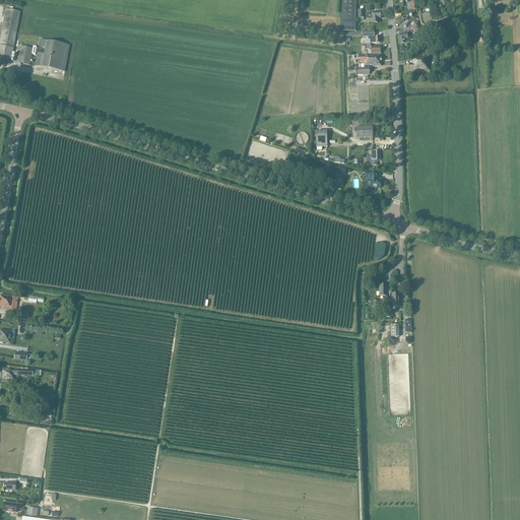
[(340,0),(341,31),(356,31),(356,0),(340,0)]
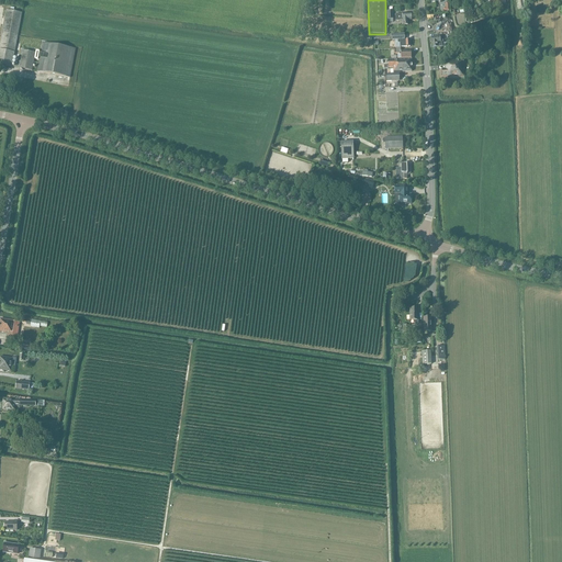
[(0,46),(0,47),(15,51),(22,13),(7,10),(0,46)]
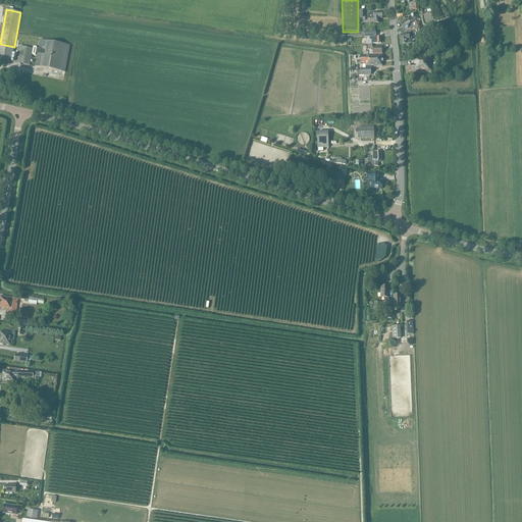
[(367,13),(368,19),(374,19),(374,23),(379,23),(379,18),(382,18),(382,12),(367,13)]
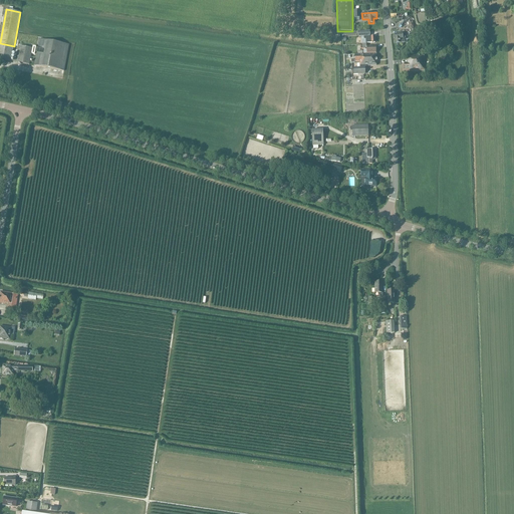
[(409,19),(409,18),(397,20),(397,22),(398,30),(410,28),(409,24),(409,19)]
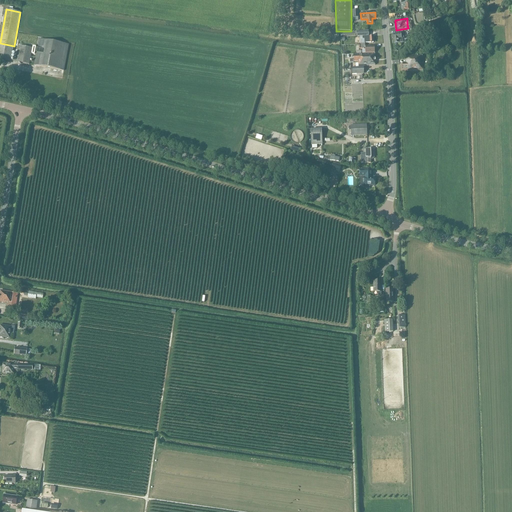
[(403,40),(404,40),(404,38),(401,38),(400,33),(393,34),(395,43),(403,42),(403,40)]
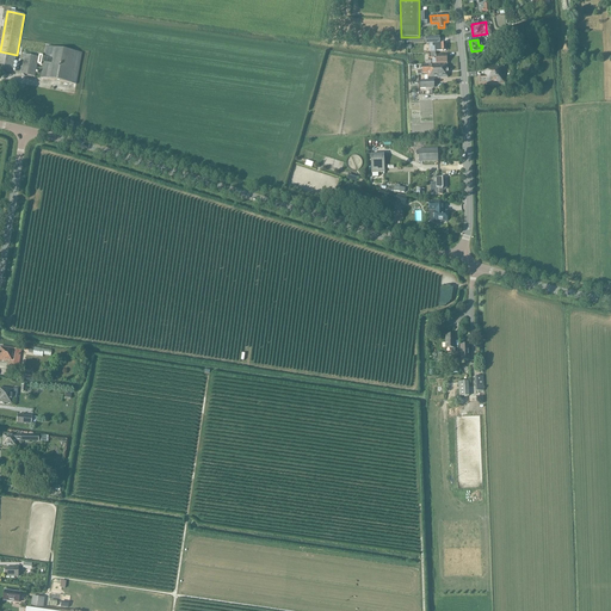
[(432,44),(433,53),(437,53),(437,51),(445,50),(445,43),(440,43),(432,44)]
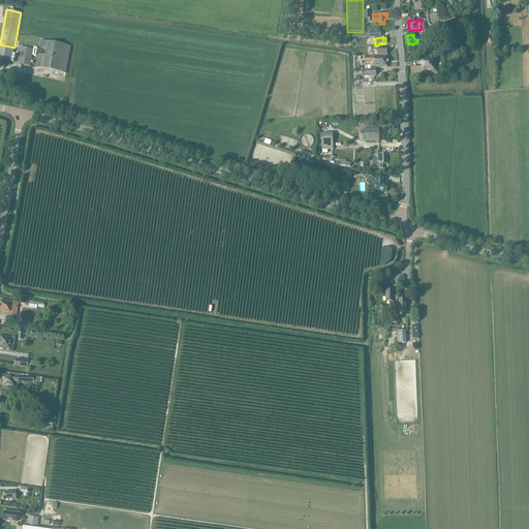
[(34,48),(33,56),(37,56),(35,67),(66,72),(71,45),(40,40),(38,50),(37,50),(37,49),(34,48)]
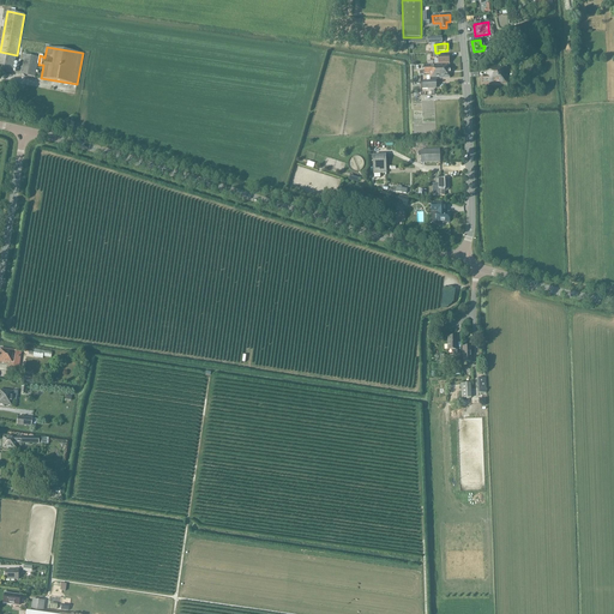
[(431,53),(432,59),(434,59),(434,60),(428,61),(428,65),(450,64),(449,55),(439,55),(439,53),(435,53),(432,54),(432,53),(431,53)]
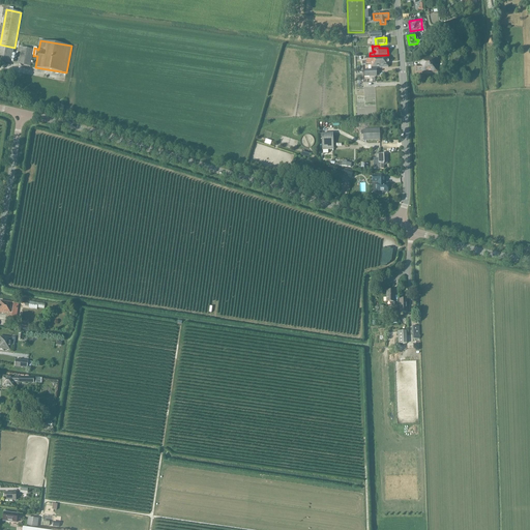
[(0,60),(11,63),(13,49),(0,47),(0,60)]
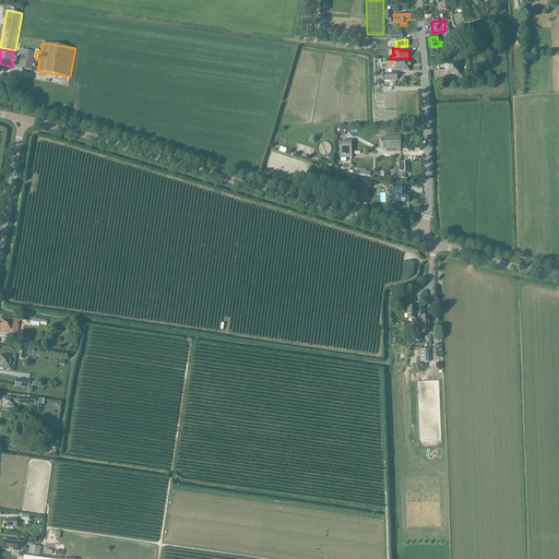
[(19,68),(32,70),(35,52),(22,50),(19,68)]
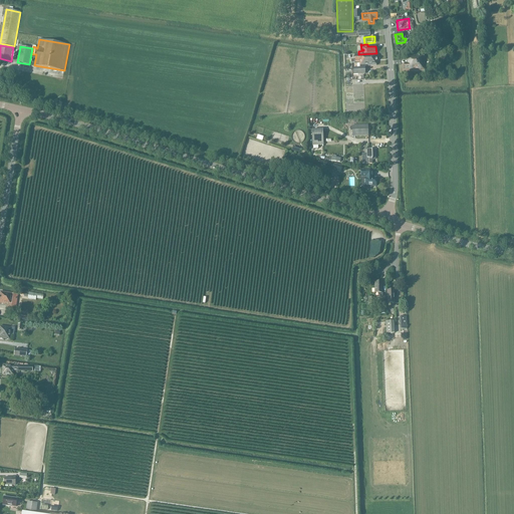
[(360,67),(353,67),(354,74),(365,73),(364,67),(367,66),(376,65),(376,53),(358,54),(354,54),(355,62),(359,61),(360,67)]
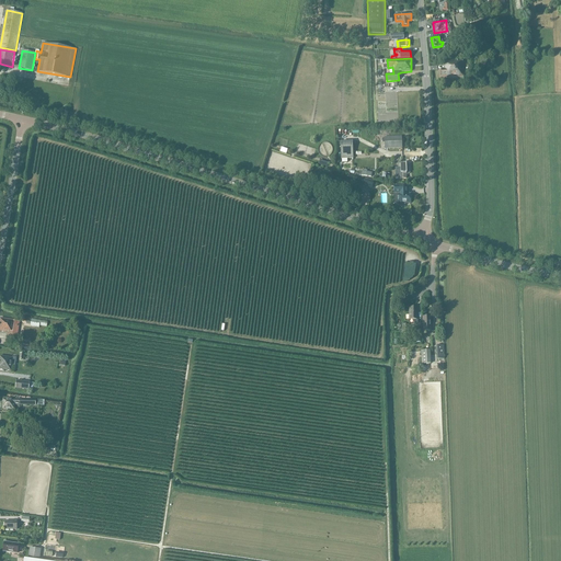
[(455,60),(455,63),(447,63),(447,67),(444,67),(444,70),(441,70),(441,79),(464,78),(462,61),(457,63),(457,60),(455,60)]
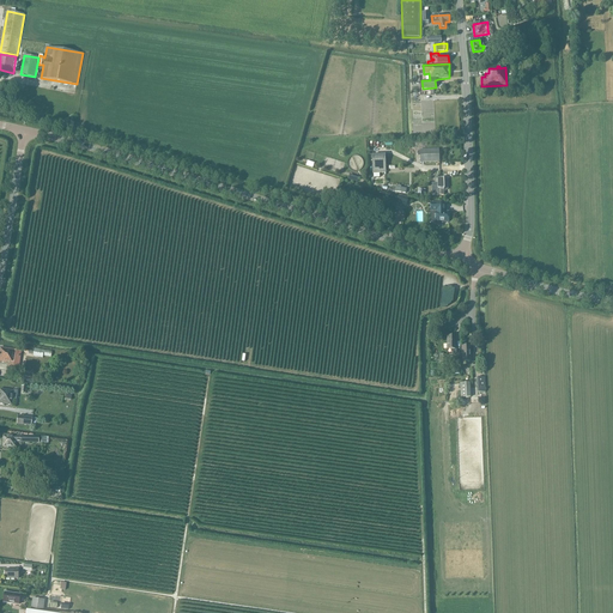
[(374,155),(382,153),(382,143),(370,143),(370,153),(374,153),(374,155)]
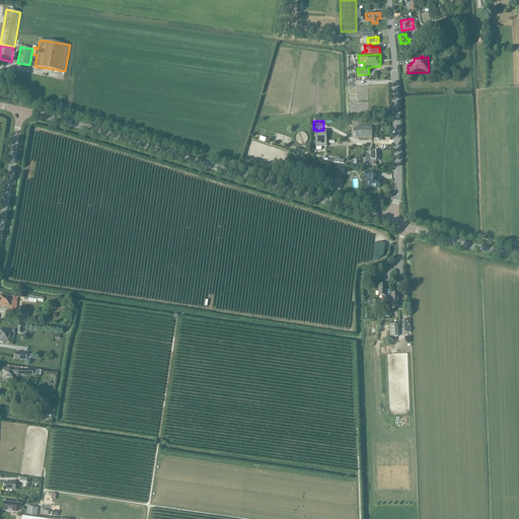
[(373,137),(372,126),(356,127),(357,138),(373,137)]
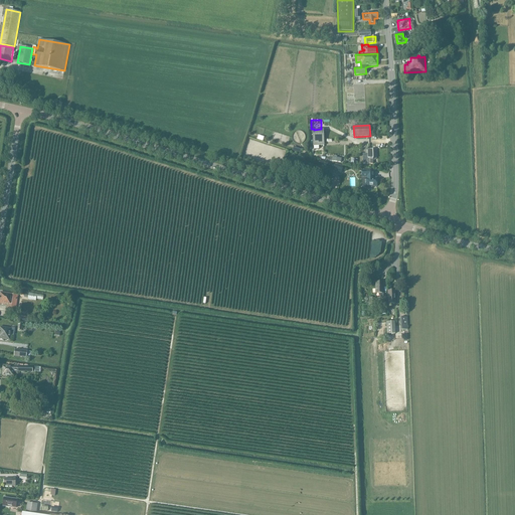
[(324,130),(313,131),(313,146),(324,146),(324,130)]
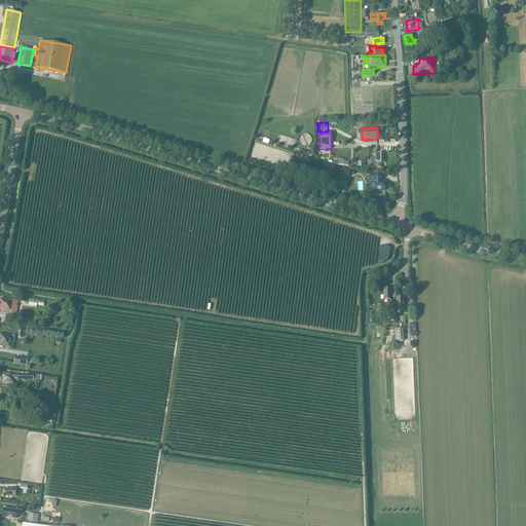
[(376,162),(371,163),(371,168),(380,167),(380,163),(384,163),(384,158),(382,158),(382,153),(378,153),(378,151),(374,151),(374,156),(376,156),(376,162)]
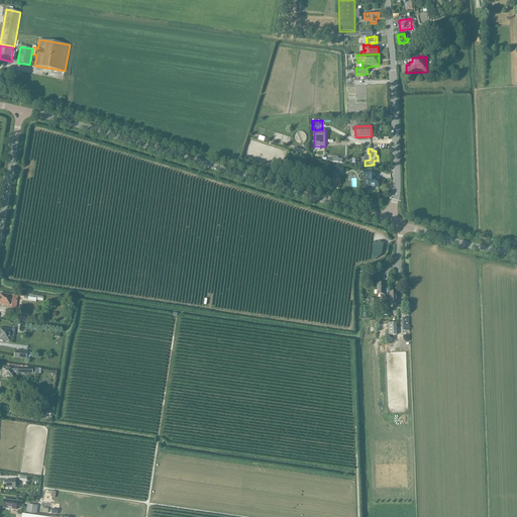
[(334,172),(342,174),(344,168),(336,165),(334,172)]
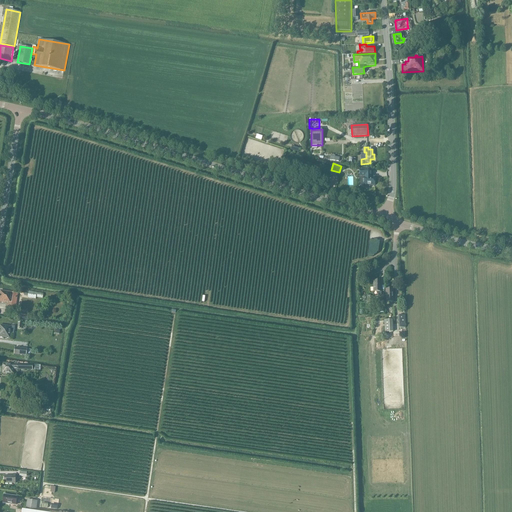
[(361,185),(363,185),(363,186),(365,186),(365,187),(366,188),(369,188),(369,187),(369,186),(374,186),(374,178),(371,178),(371,170),(360,170),(360,176),(363,176),(363,181),(360,181),(361,185)]
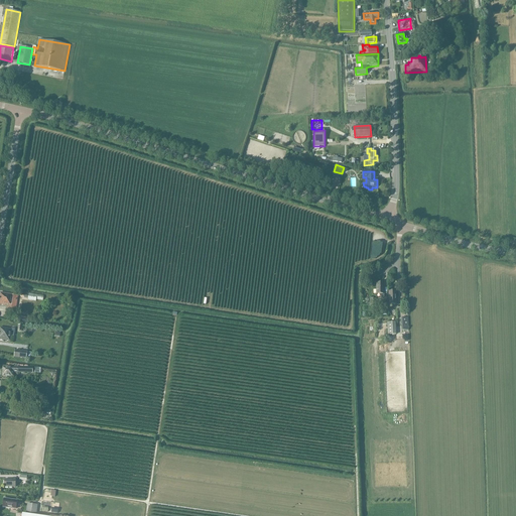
[(388,291),(388,304),(396,304),(396,291),(388,291)]
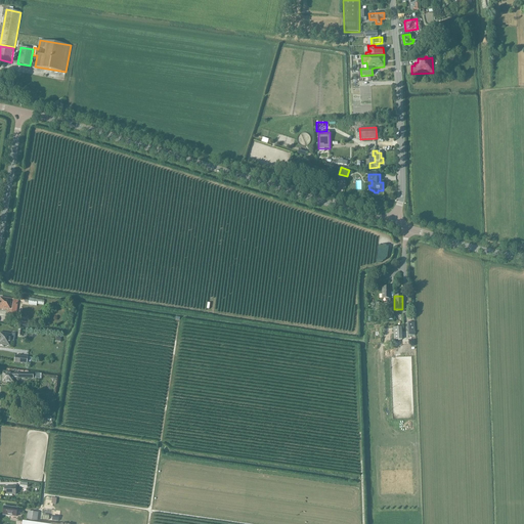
[(0,308),(8,309),(7,314),(15,315),(17,300),(12,300),(13,299),(1,297),(0,300),(0,308)]
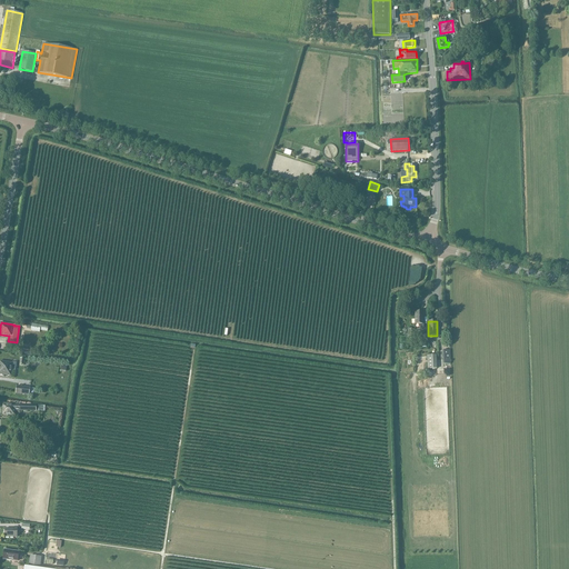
[(427,356),(428,369),(437,369),(436,356),(427,356)]
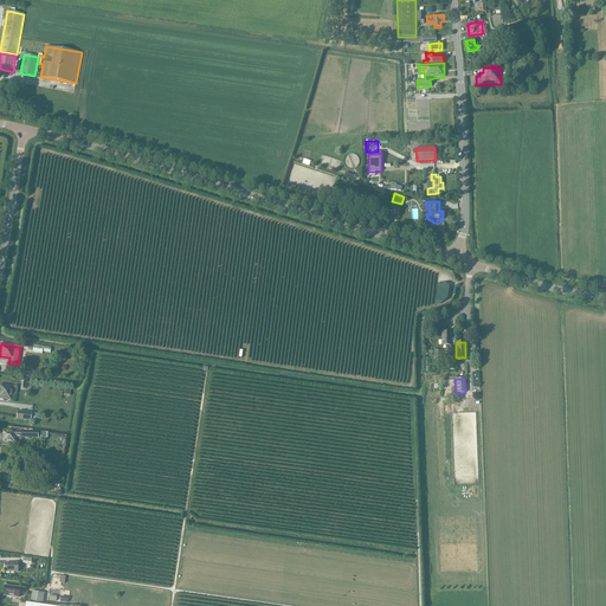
[(15,391),(17,386),(0,384),(0,398),(12,400),(13,391),(15,391)]
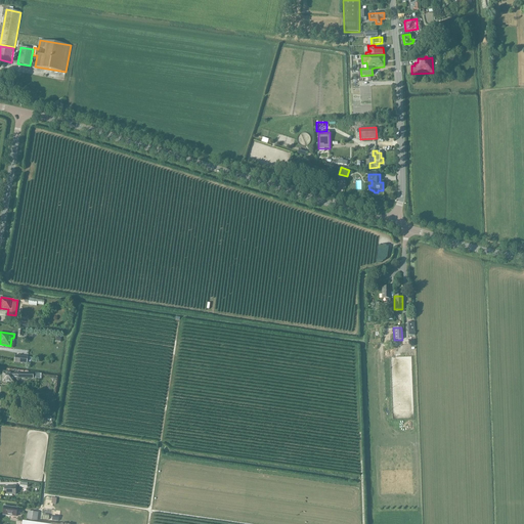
[(27,364),(28,357),(19,356),(18,363),(27,364)]
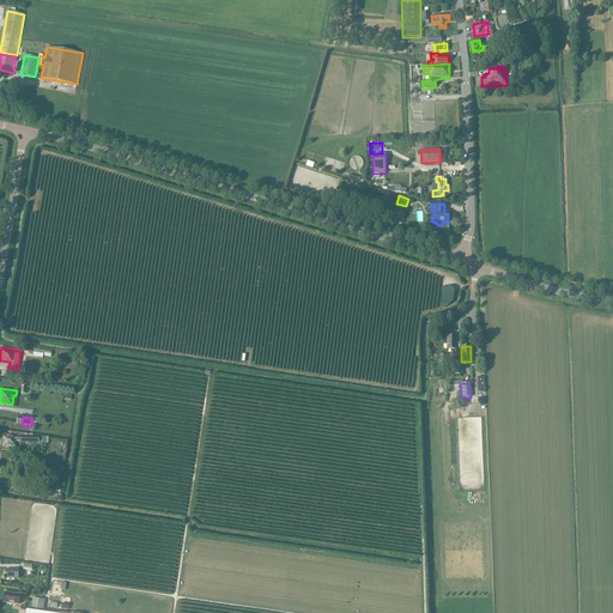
[(4,434),(2,447),(17,448),(17,442),(40,443),(40,437),(40,436),(22,436),(22,435),(4,434)]
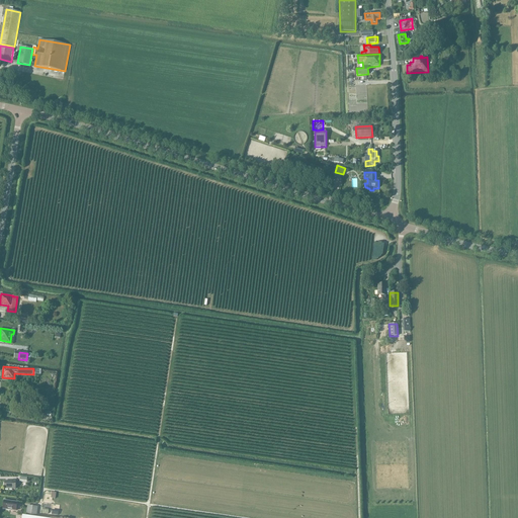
[(3,509),(16,511),(17,503),(4,501),(3,509)]
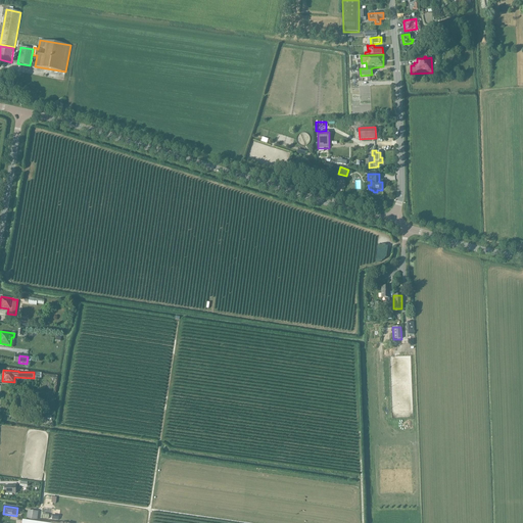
[(37,521),(38,512),(29,511),(28,520),(37,521)]
